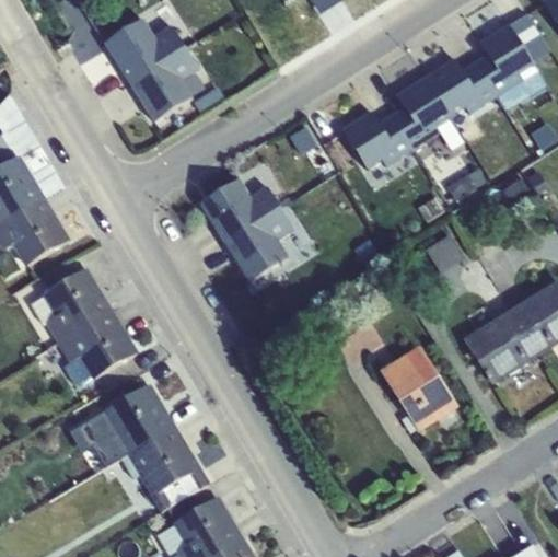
[(549,0),(546,2),(557,20),(557,0),(549,0)]
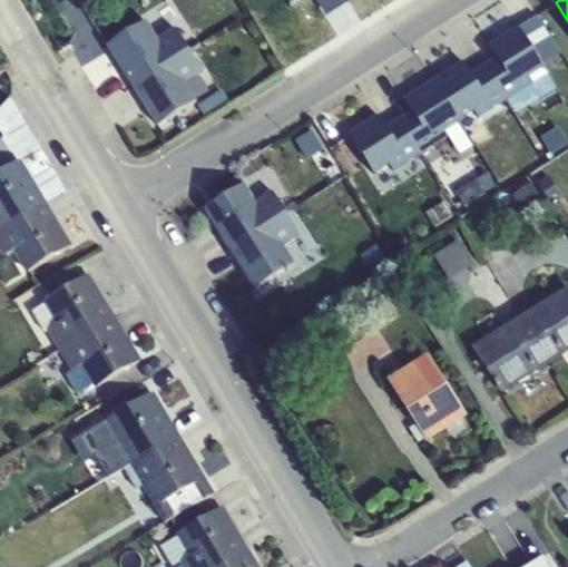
[(107,46),(128,81),(185,47),(174,28),(160,37),(150,19),(107,46)]
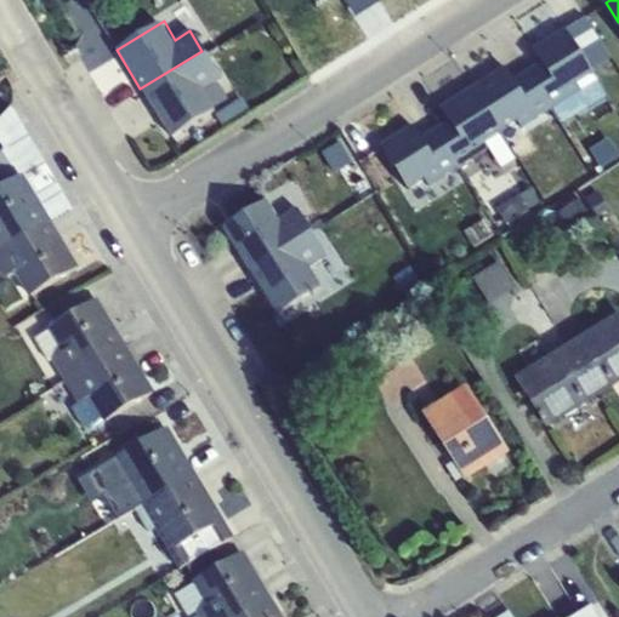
[(543,62),(529,70),(549,108),(577,90),(573,85),(592,73),(566,29),(534,49),(543,62)]
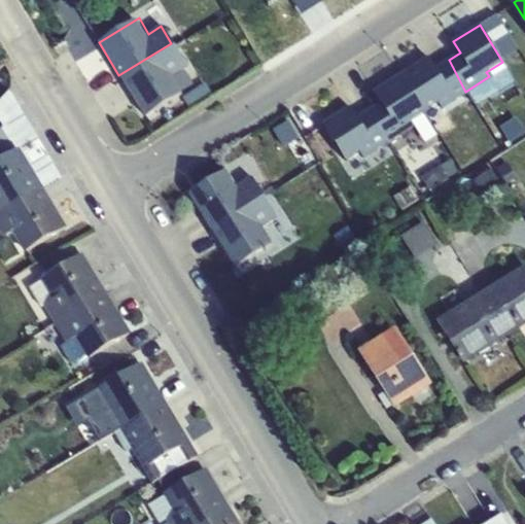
[(184,66),(171,43),(118,75),(143,116),(193,88),(180,68),(184,66)]
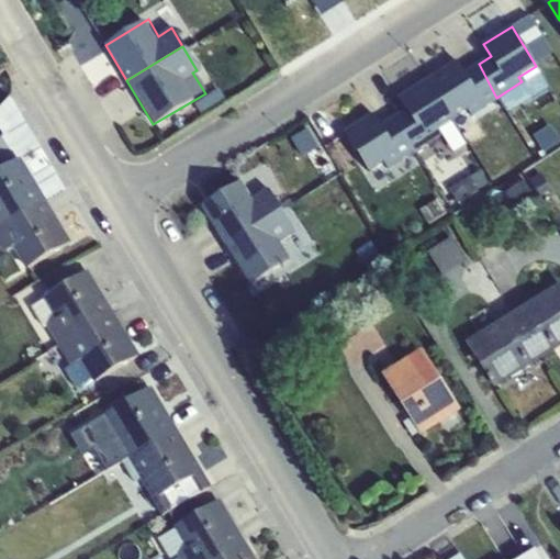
[(455,123),(496,98),(479,64),(466,73),(457,59),(428,77),(455,123)]
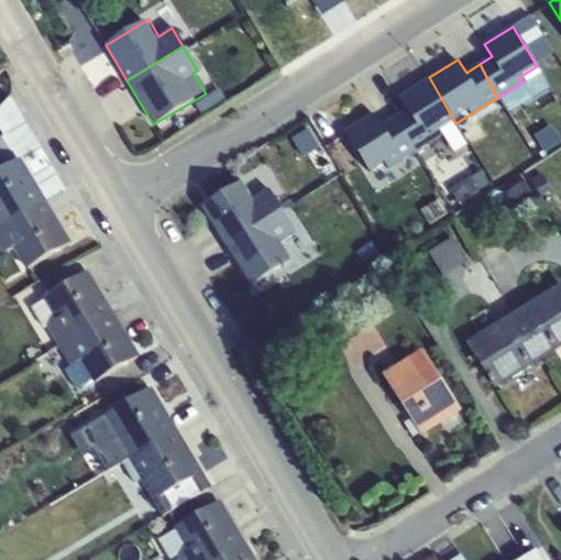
[(428,141),(455,123),(429,77),(399,96),(407,107),(428,141)]
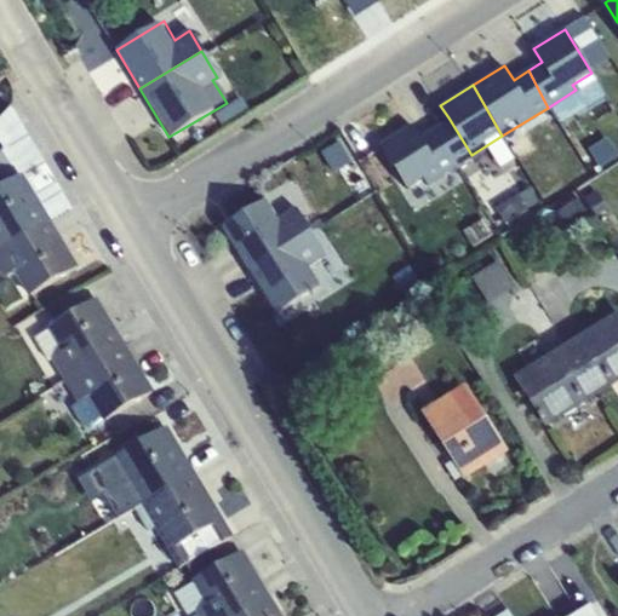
[(413,122),(381,144),(412,193),(471,155),(448,117),(422,134),(413,122)]
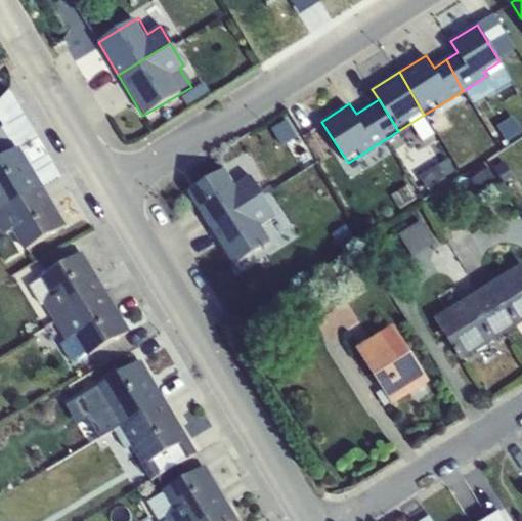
[(5,122),(0,123),(0,144),(2,148),(14,142),(5,122)]
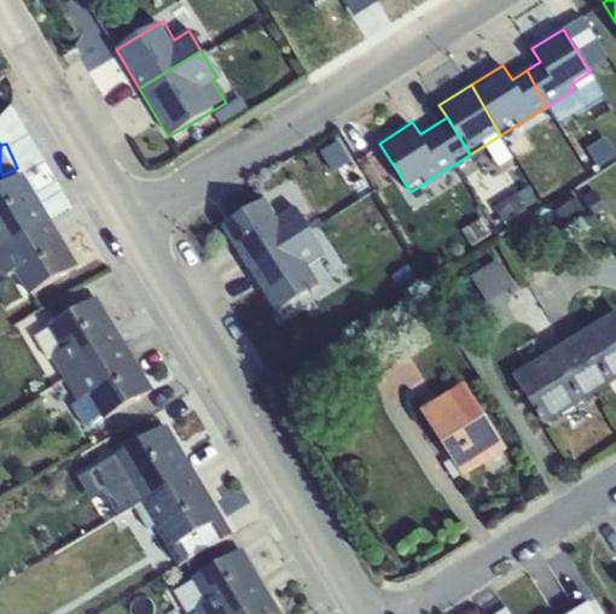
[(0,246),(50,217),(21,168),(0,180),(0,246)]
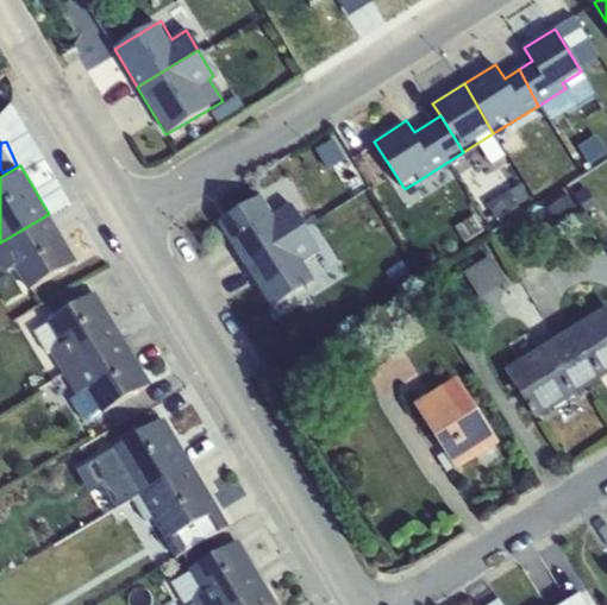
[(580,181),(570,186),(583,208),(593,203),(580,181)]
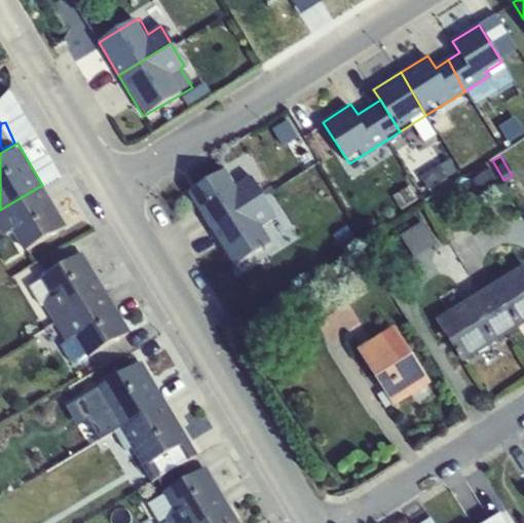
[(490,163),(479,172),(486,183),(497,175),(490,163)]
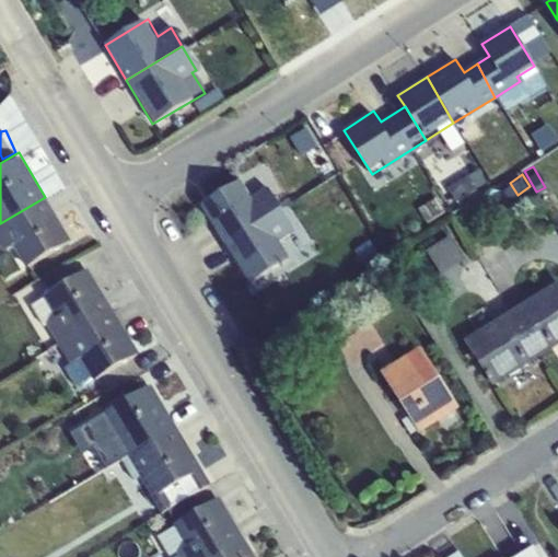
[(200,205),(222,241),(279,206),(267,188),(258,194),(246,175),(200,205)]
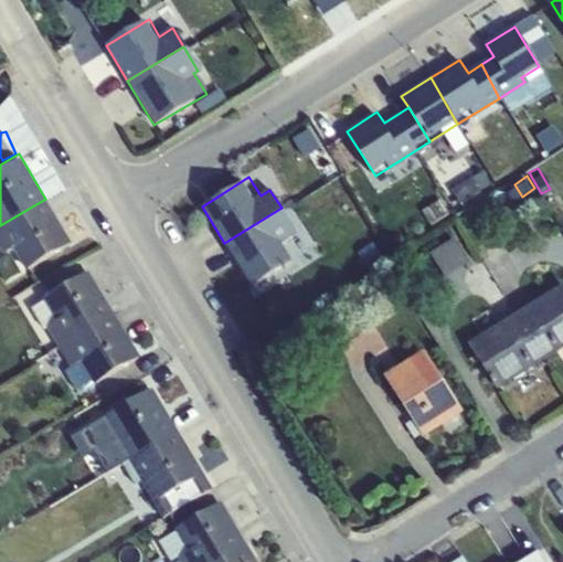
[(70,240),(45,199),(0,225),(0,248),(1,251),(11,244),(24,266),(70,240)]
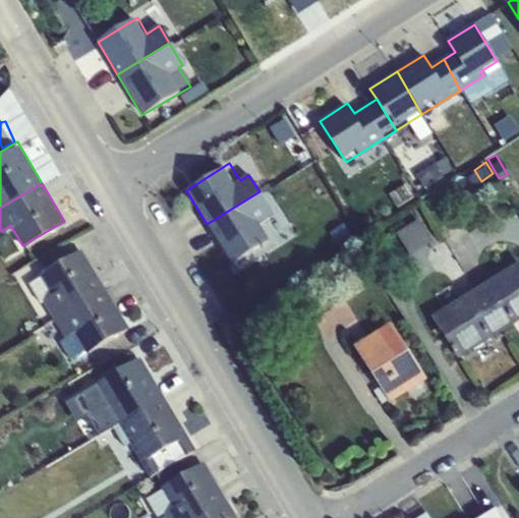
[(274,214),(260,191),(207,224),(230,260),(274,232),(266,219),(274,214)]
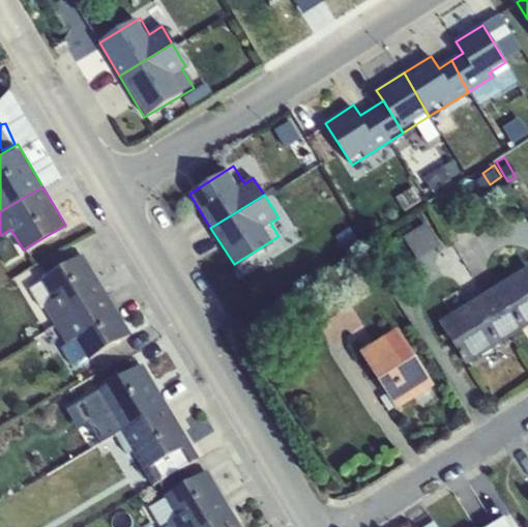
[(419,252),(439,242),(430,222),(410,231),(419,252)]
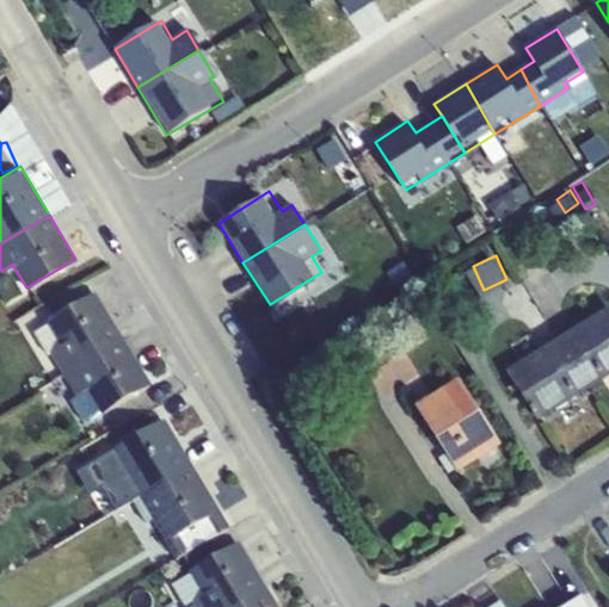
[(50,353),(63,375),(123,339),(94,291),(31,328),(47,354),(50,353)]
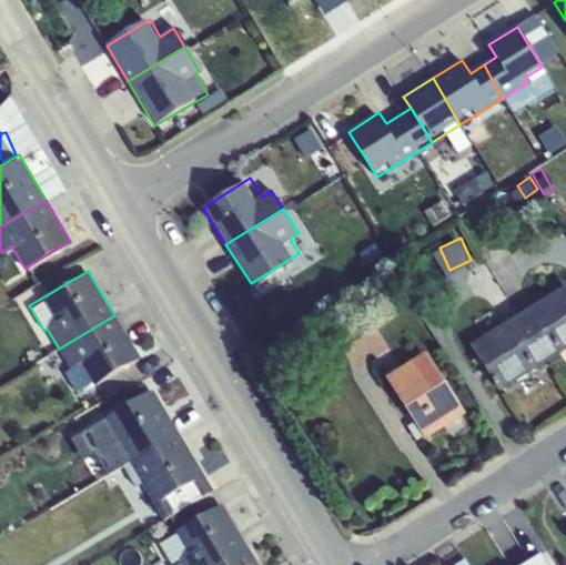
[(565,281),(518,313),(547,359),(565,345),(565,281)]
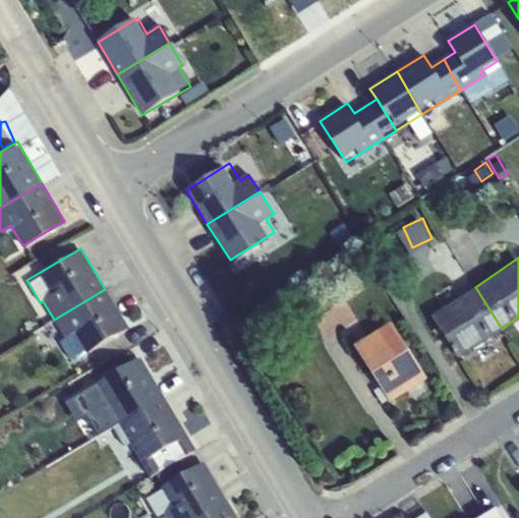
[(502,329),(475,287),(430,314),(457,356),(502,329)]
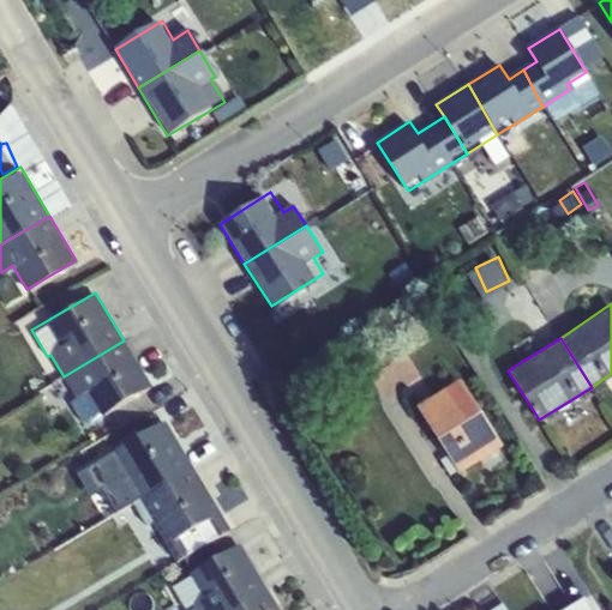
[(150,384),(124,340),(64,376),(76,396),(71,398),(85,422),(150,384)]
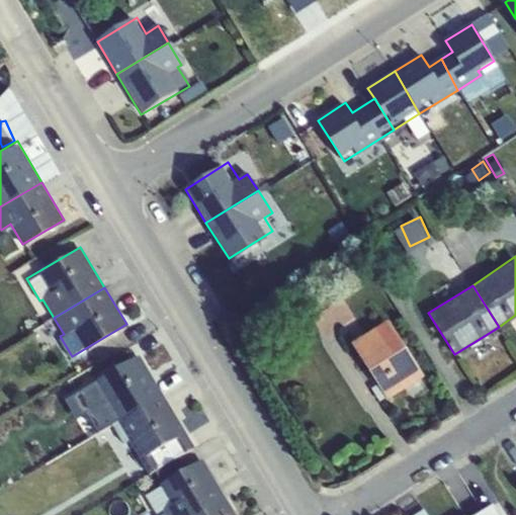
[(388,319),(350,342),(385,398),(423,374),(388,319)]
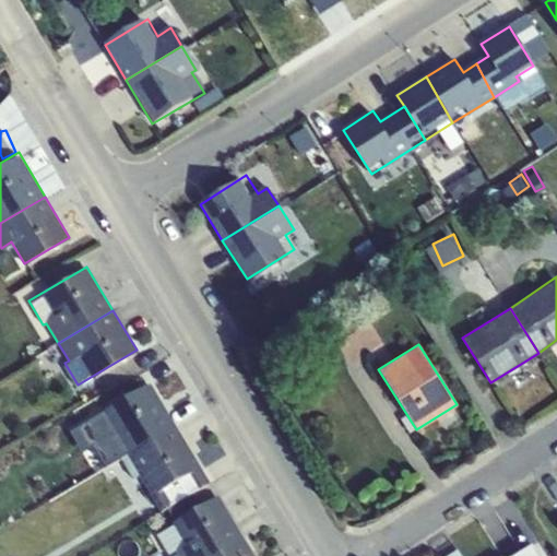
[(107,436),(119,454),(173,422),(149,382),(85,421),(98,441),(107,436)]
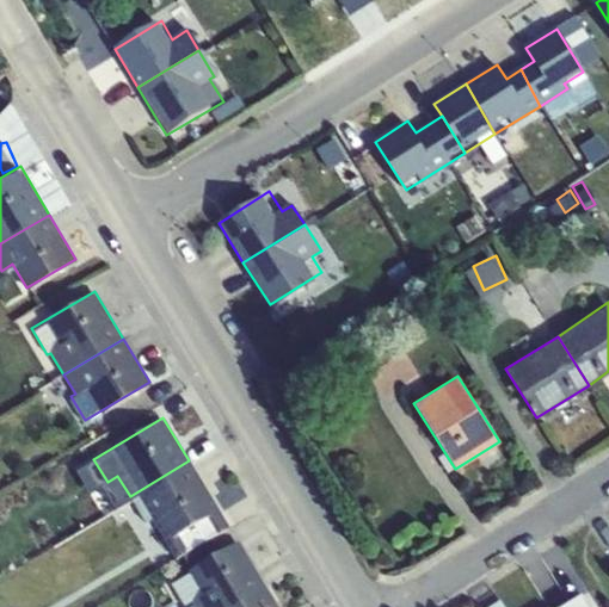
[(227,525),(189,460),(130,496),(145,520),(153,515),(171,544),(215,524),(227,525)]
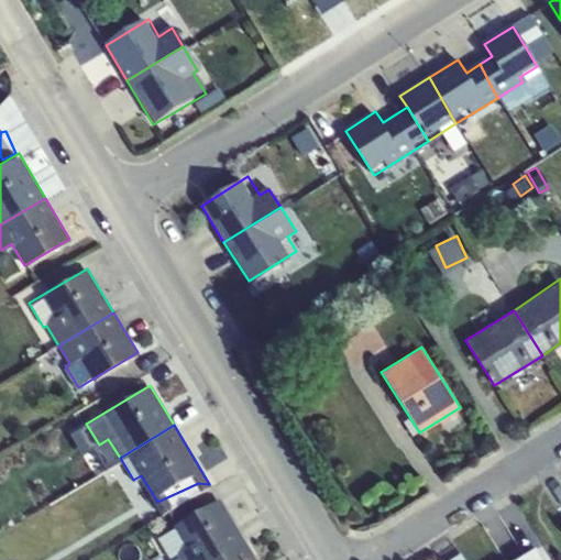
[(195,492),(209,484),(198,483),(157,502),(153,504),(160,514),(167,509),(176,524),(156,535),(169,556),(176,552),(180,559),(207,559),(243,537),(220,497),(204,506),(195,492)]
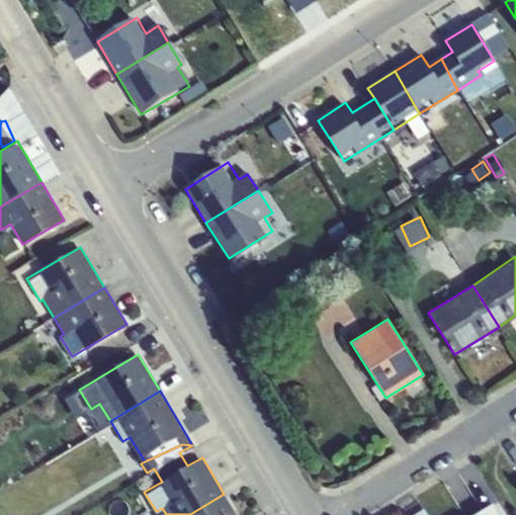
[(236,514),(224,494),(190,514),(236,514)]
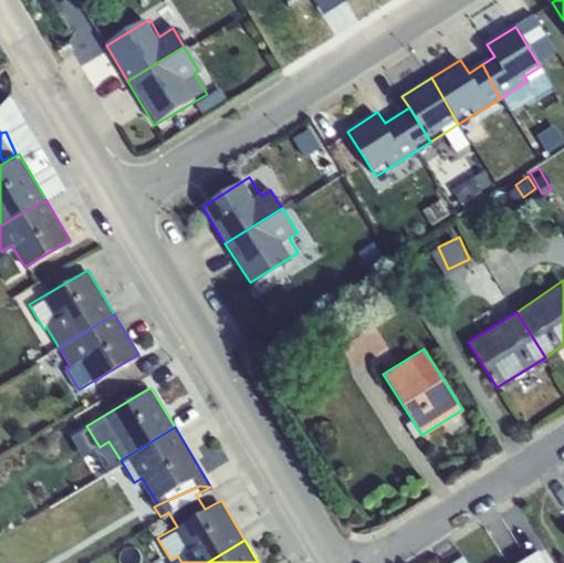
[(546,562),(538,549),(513,562),(546,562)]
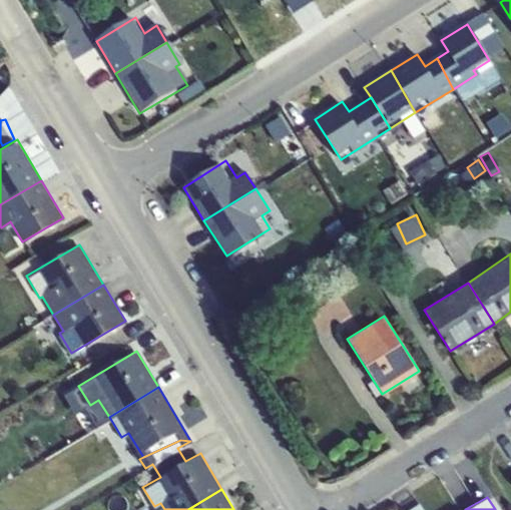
[(424,509),(418,500),(403,509),(424,509)]
